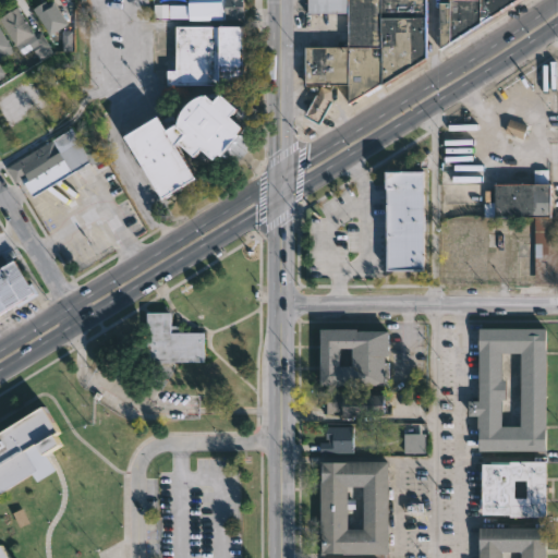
[(50,0),(52,0),(67,23),(48,34),(32,8),(43,0),(45,0),(46,2),(50,0)]
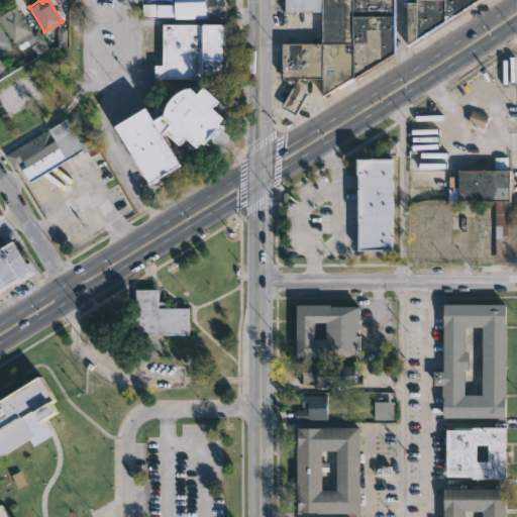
[(224,0),(224,16),(174,17),(174,0),(224,0)]
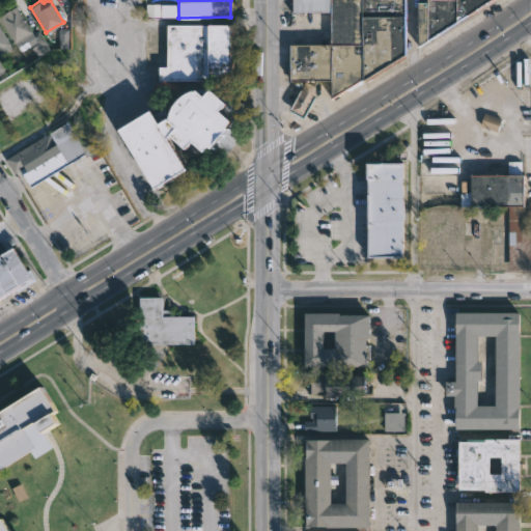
[(398,0),(398,54),(326,98),(326,81),(306,81),(314,86),(314,95),(302,117),(287,110),(292,100),(295,101),(305,81),(285,81),(285,44),(326,44),(326,12),(288,12),(288,0),(398,0)]
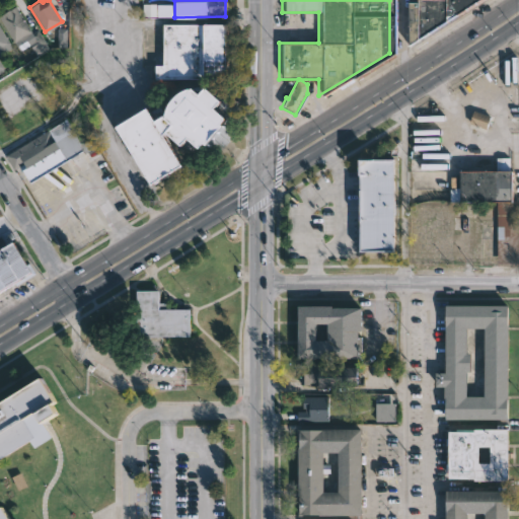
[(479,0),(409,45),(409,2),(418,2),(418,0),(479,0)]
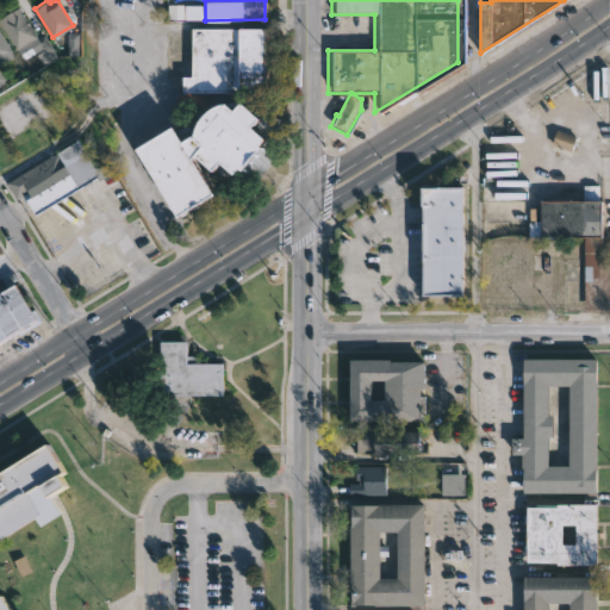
[(36,36),(36,37),(43,33),(53,49),(43,54),(39,48),(23,58),(0,22),(0,16),(18,6),(36,36)]
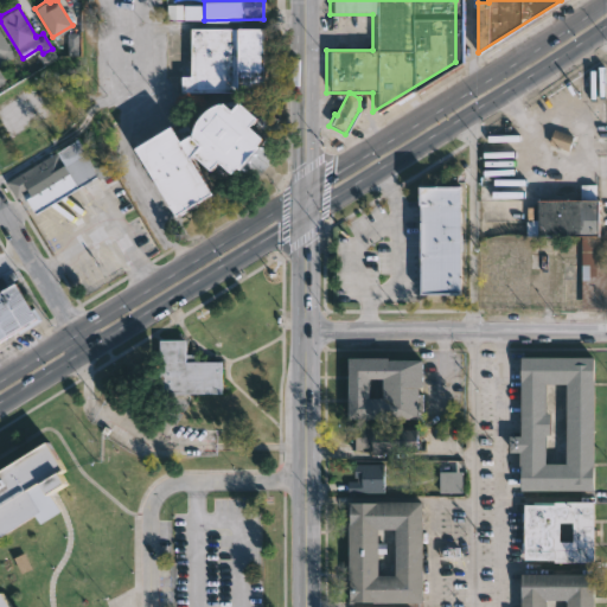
[(192,91),(179,91),(179,75),(187,75),(187,26),(264,26),(264,90),(192,91)]
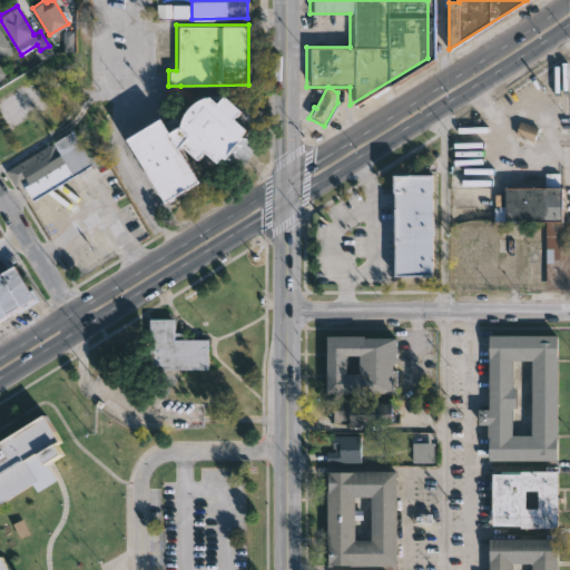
[(0,30),(10,48),(0,53),(0,30)]
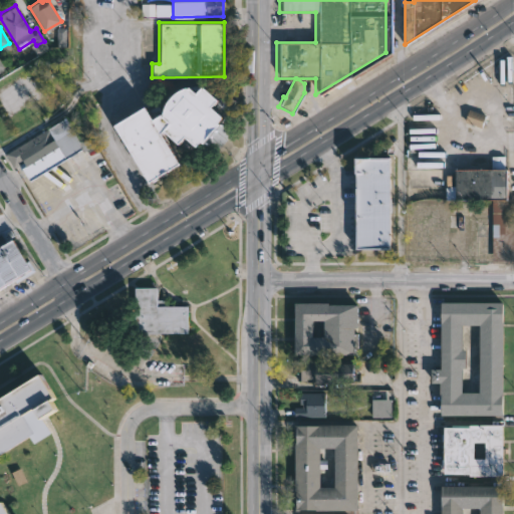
[(200,84),(215,98),(209,105),(220,115),(215,121),(217,122),(212,129),(216,132),(206,143),(203,140),(200,144),(197,142),(193,146),(182,136),(176,143),(161,130),(159,132),(178,163),(148,182),(110,123),(142,103),(150,117),(159,112),(160,114),(160,111),(162,102),(172,91),(186,84),(193,91),(200,84)]
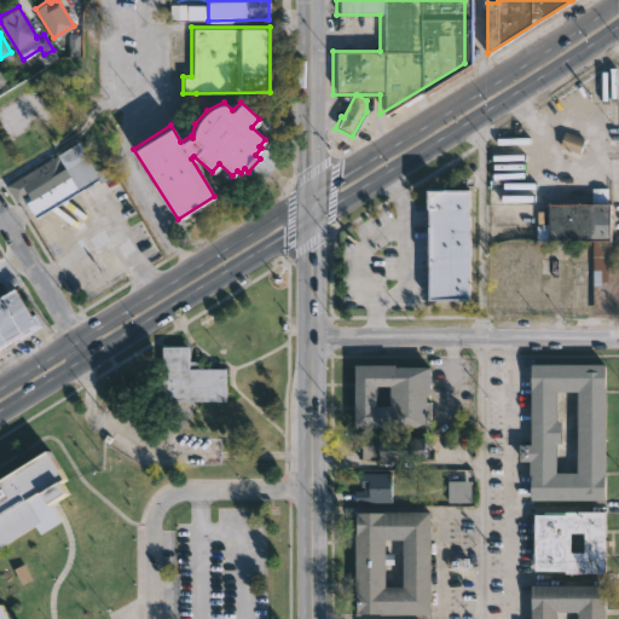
[(114,171),(121,183),(108,191),(97,178),(34,217),(25,201),(35,196),(33,192),(17,202),(6,184),(77,139),(94,169),(114,171)]
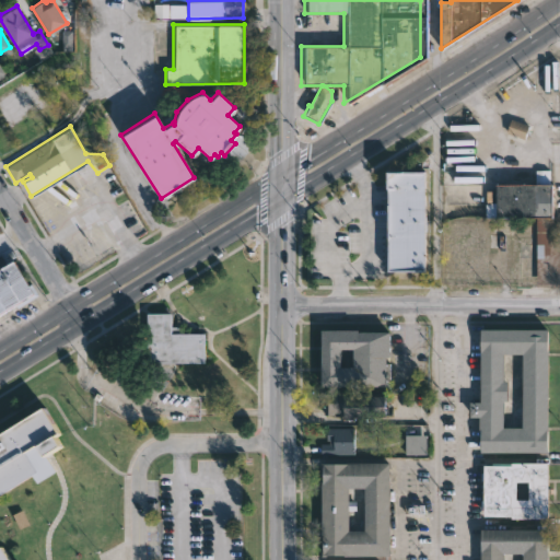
[(388,268),(386,170),(421,168),(423,267),(388,268)]
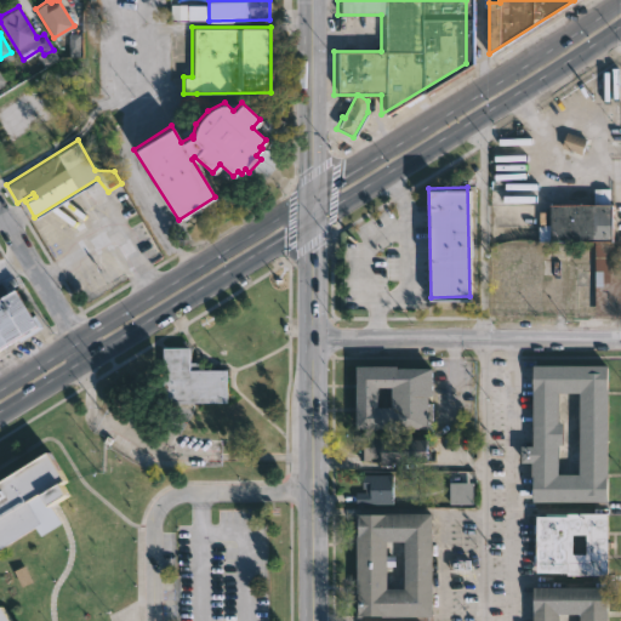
[(609,205),(609,240),(620,240),(620,313),(594,313),(594,239),(537,239),(537,224),(523,224),(523,210),(547,210),(547,203),(609,203),(609,205)]
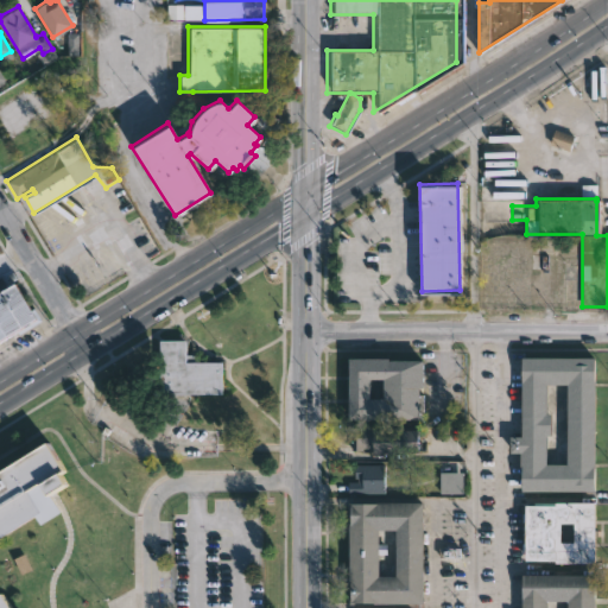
[(33,317),(0,337),(0,289),(12,282),(33,317)]
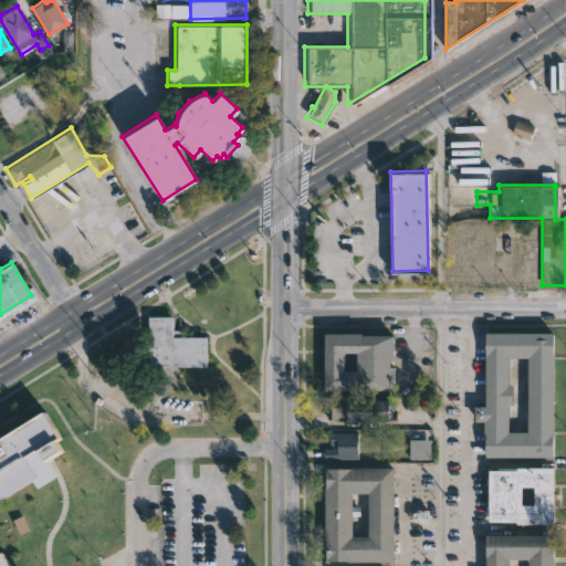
[(173,317),(173,329),(185,329),(185,336),(206,336),(206,366),(146,366),(147,316),(173,316),(173,317)]
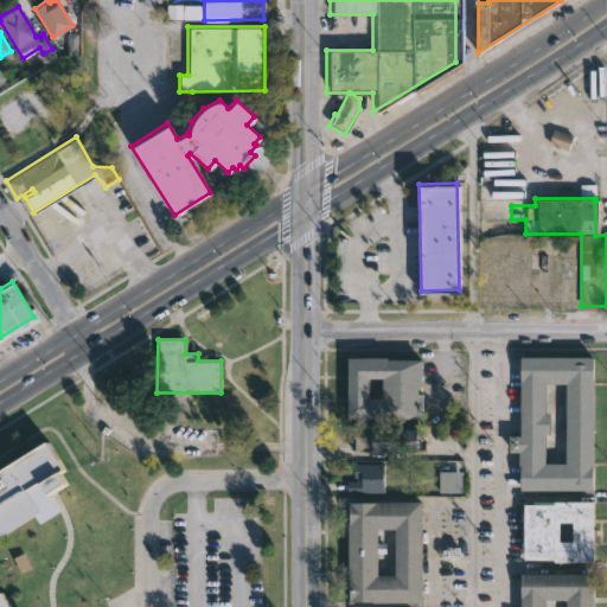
[(387,357),(387,358),(421,358),(421,385),(416,385),(416,417),(345,417),(346,357),(387,357)]
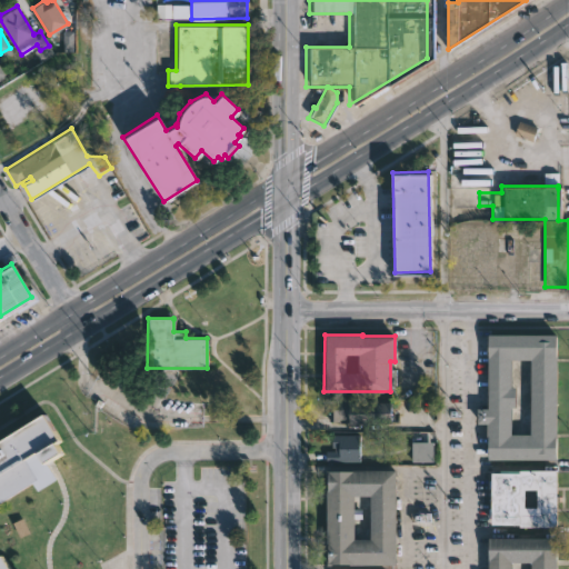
[(555,358),(555,459),(487,460),(487,423),(476,423),(476,408),(487,408),(487,335),(555,335),(555,358)]
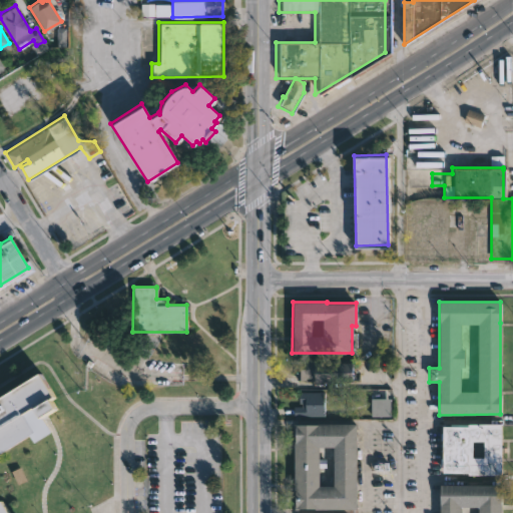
[(354,359),(354,363),(357,362),(357,372),(353,372),(352,381),(296,380),(296,360),(354,359)]
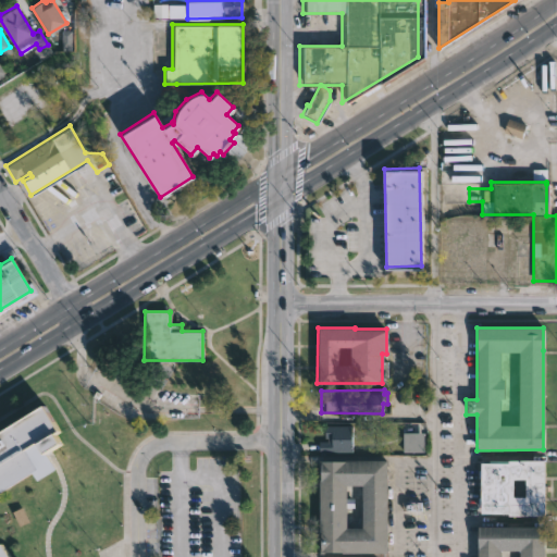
[(53,433),(60,443),(44,454),(36,441),(32,444),(47,467),(26,479),(24,474),(0,489),(0,551),(3,556),(0,556),(0,429),(40,405),(57,431),(53,433)]
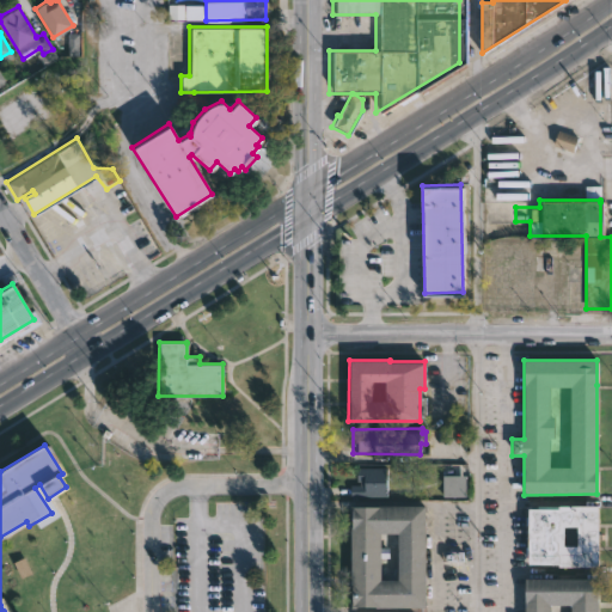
[(387,467),(387,496),(350,496),(350,485),(360,484),(360,481),(356,481),(356,467),(387,467)]
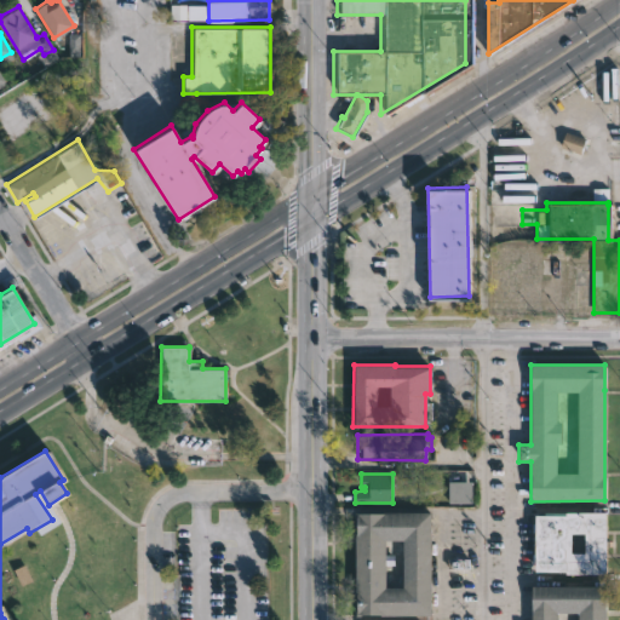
[(471,503),(448,503),(448,481),(472,482),(471,503)]
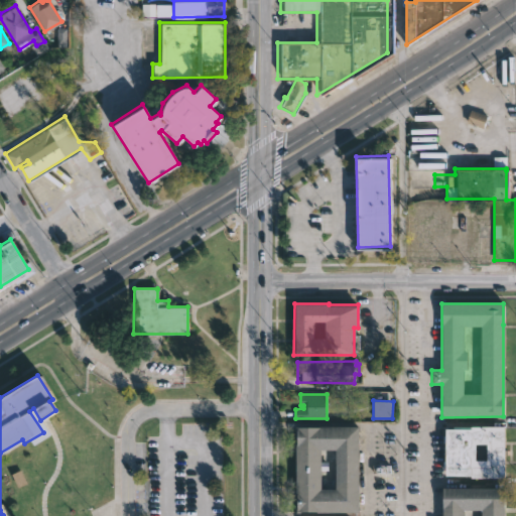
[(503,443),(503,478),(470,478),(470,476),(443,476),(444,428),(471,428),(471,425),(504,425),(503,443)]
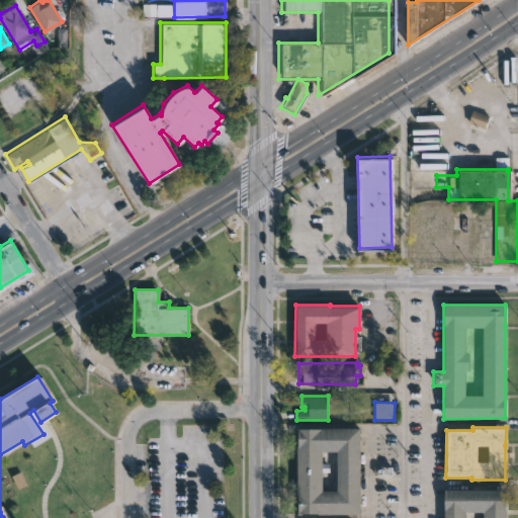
[(359,430),(360,514),(296,515),(295,428),(359,428),(359,430)]
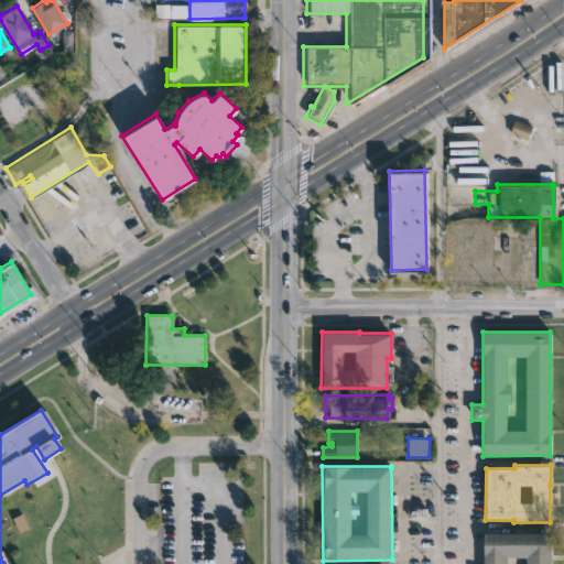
[(551,559),(551,563),(524,563),(524,559),(506,559),(506,563),(483,563),(483,534),(550,534),(551,559)]
